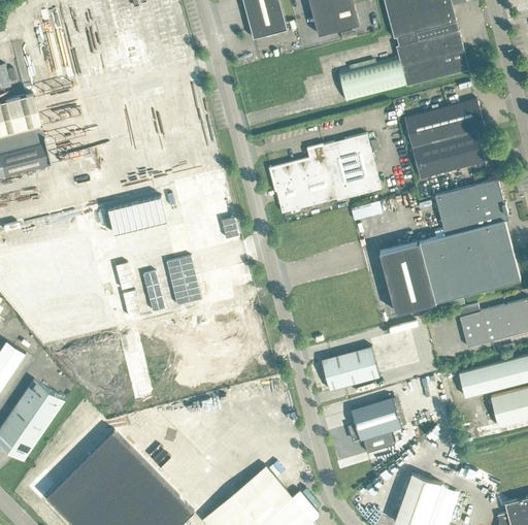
[(254,39),(287,30),(278,0),(243,0),(252,29),(251,29),(254,39)]
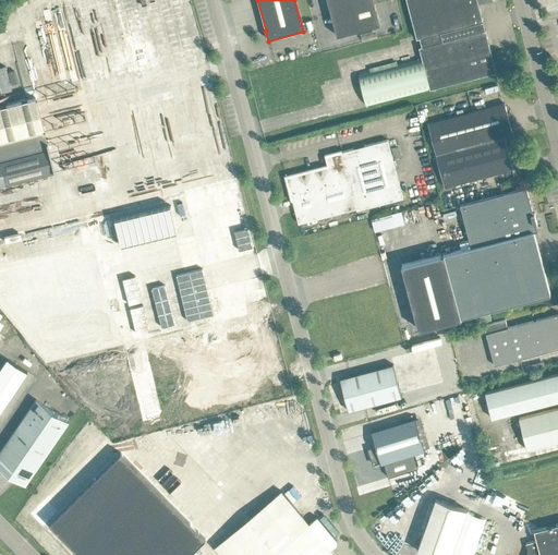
[(327,0),(337,37),(379,26),(372,0),(327,0)]
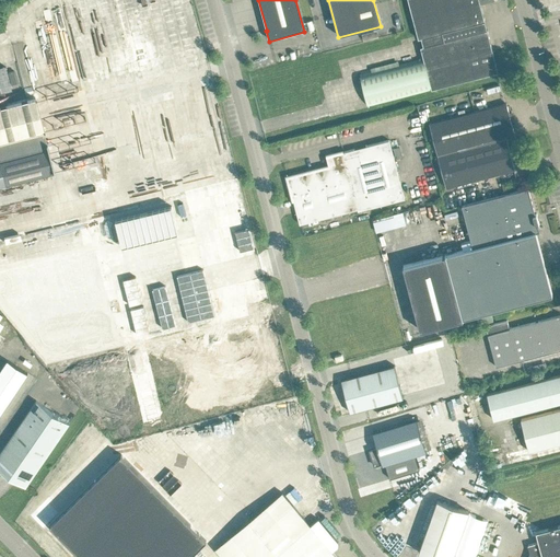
[(494,3),(493,0),(407,0),(418,42),(421,41),(423,48),(420,49),(423,61),(360,78),(368,109),(431,92),(498,74),(487,33),(482,33),(480,25),(485,24),(480,7),(494,3)]
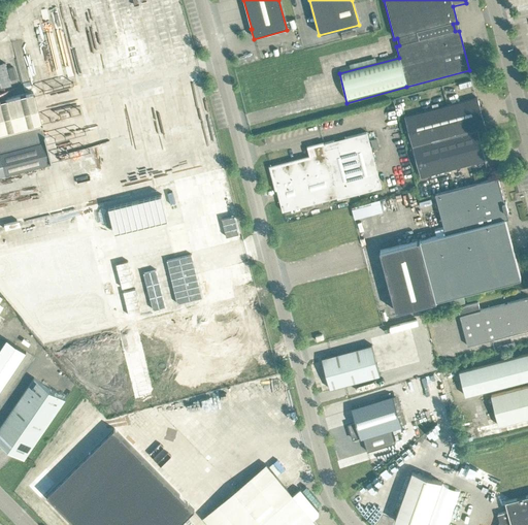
[(8,46),(0,47),(0,60),(10,59),(8,46)]
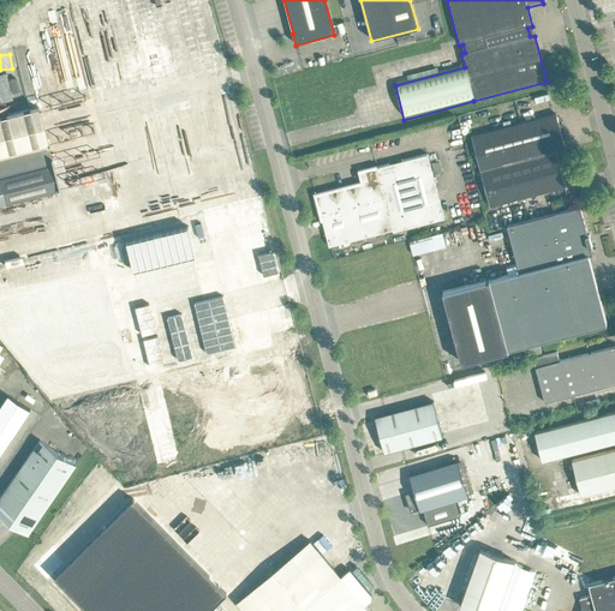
[(7,82),(5,75),(0,76),(0,204),(58,191),(37,108),(7,117),(4,103),(12,102),(11,96),(19,94),(16,79),(7,82)]
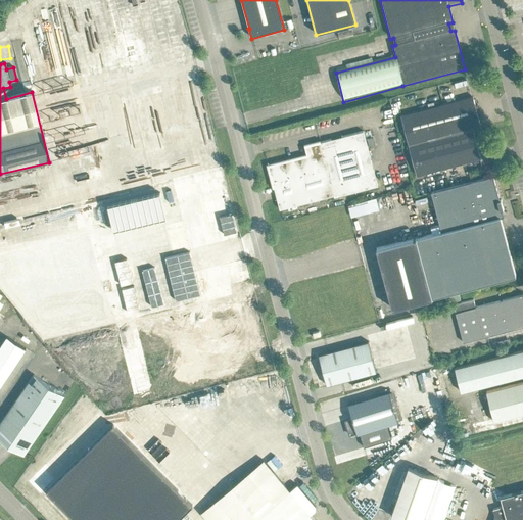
[(417,177),(480,160),(472,131),(480,129),(473,99),(401,117),(417,177)]
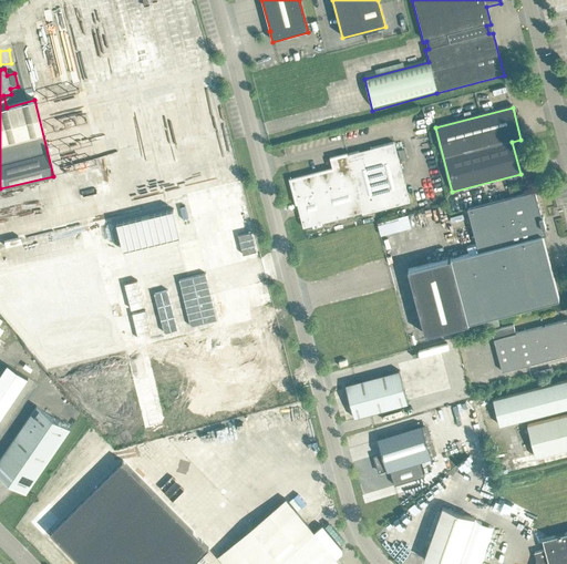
[(395,153),(393,144),(337,160),(339,167),(332,170),(333,172),(291,182),(303,229),(362,214),(362,216),(409,204),(399,164),(408,162),(405,151),(395,153)]
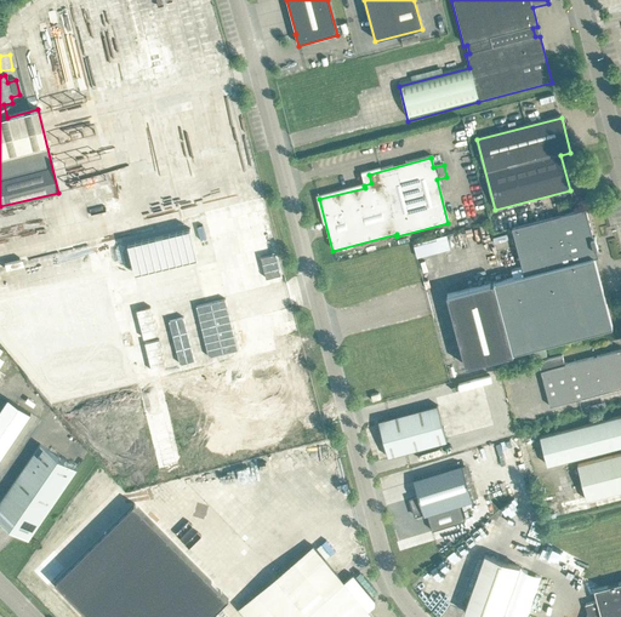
[(613,330),(593,260),(598,258),(585,211),(570,215),(512,230),(524,276),(495,284),(446,296),(466,369),(513,355),(535,349),(537,360),(551,356),(548,346),(613,330)]
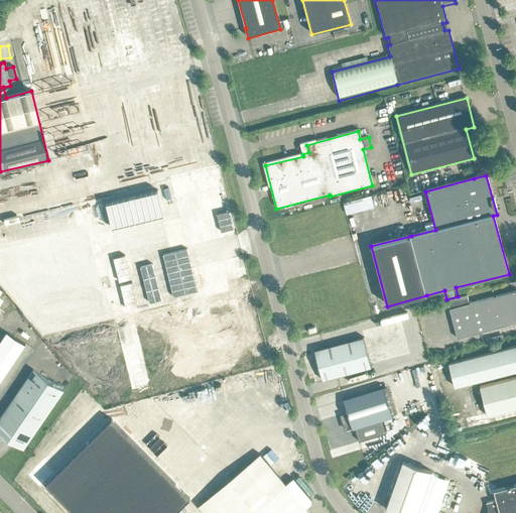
[(343,203),(347,215),(375,207),(371,195),(343,203)]
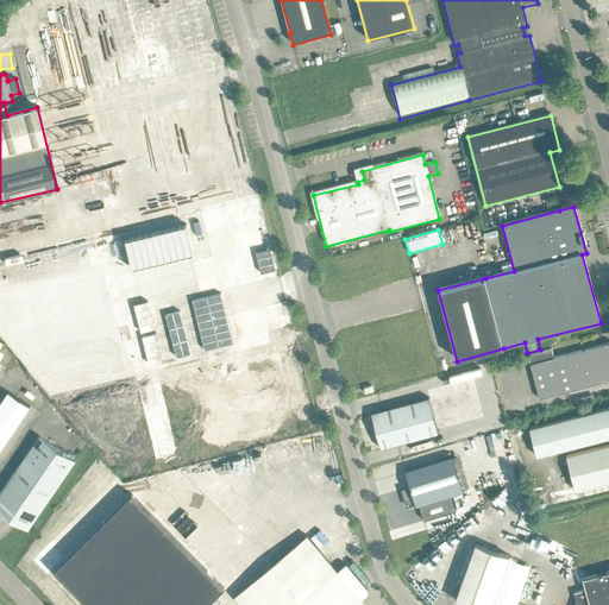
[(90,253),(95,270),(108,266),(105,250),(90,253)]
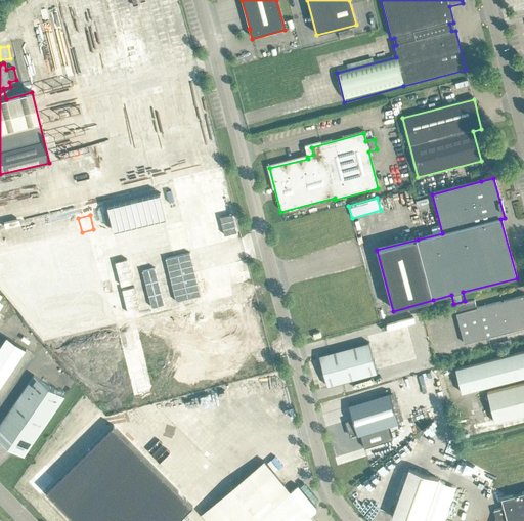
[(246,268),(230,272),(233,284),(249,280),(246,268)]
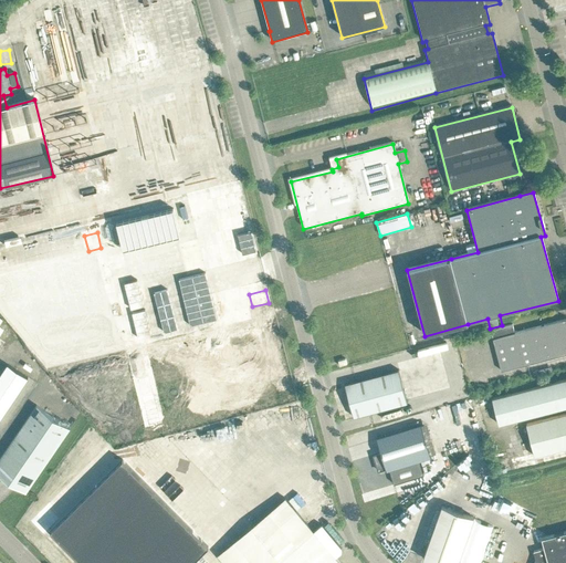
[(565,355),(565,321),(514,335),(512,326),(490,332),(501,373),(565,355)]
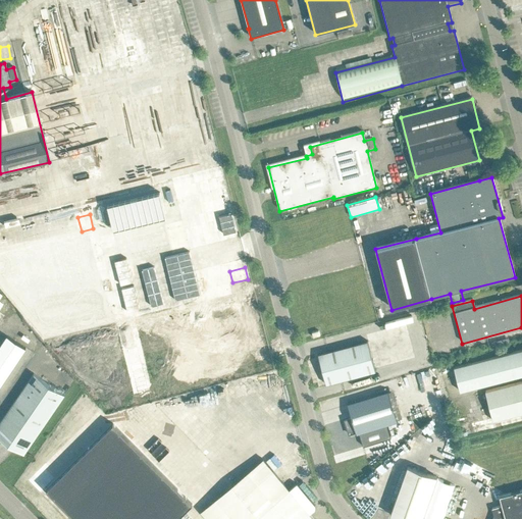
[(237,333),(229,306),(189,316),(196,344),(237,333)]
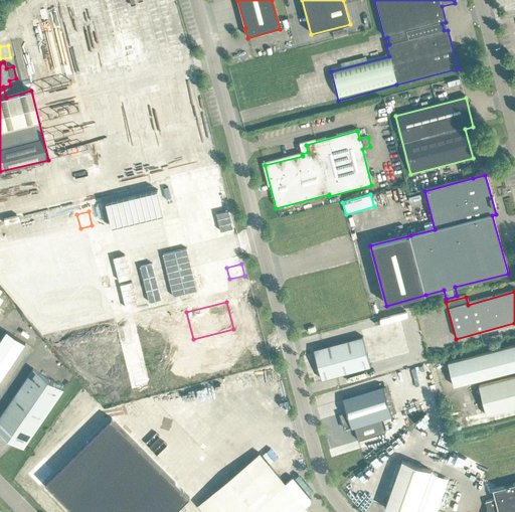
[(0,382),(24,346),(6,333),(0,342),(0,382)]
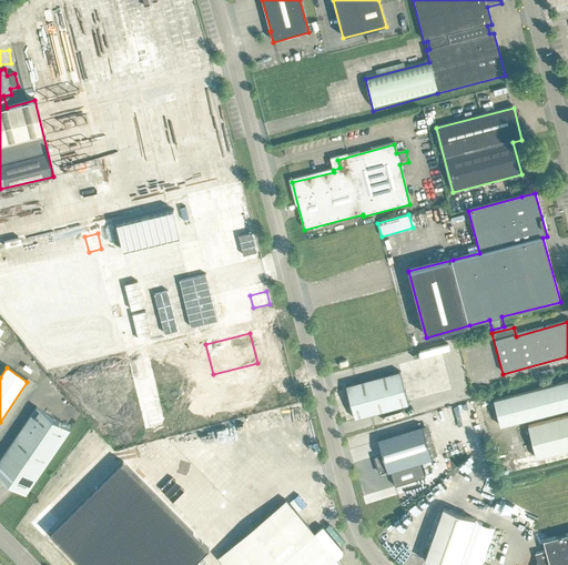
[(399,373),(346,387),(354,421),(408,406),(399,373)]
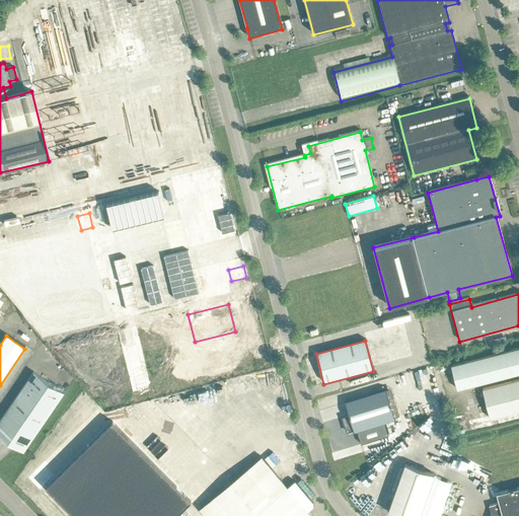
[(457,391),(518,374),(518,349),(451,367),(457,391)]
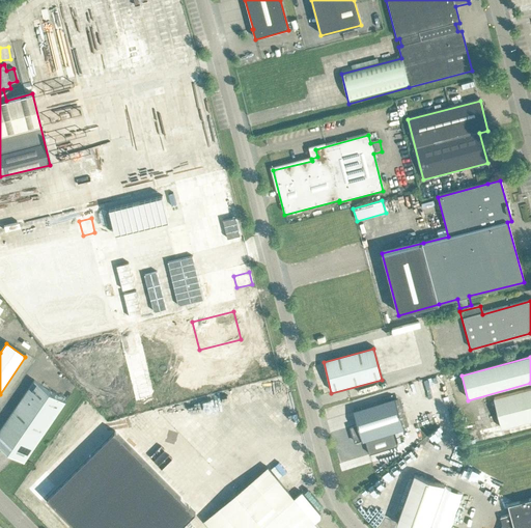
[(0,446),(24,464),(65,404),(34,382),(0,432),(0,446)]
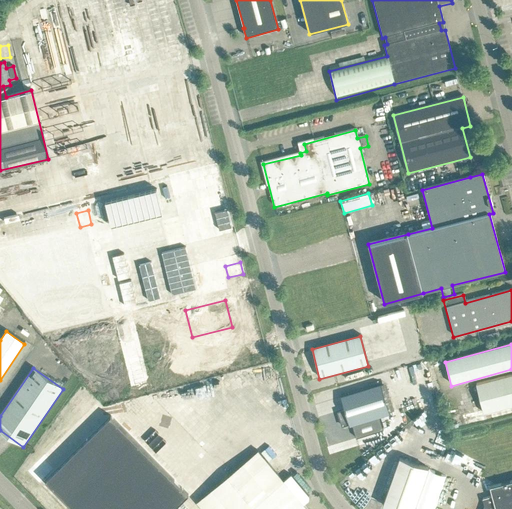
[(484,414),(511,407),(511,375),(476,385),(484,414)]
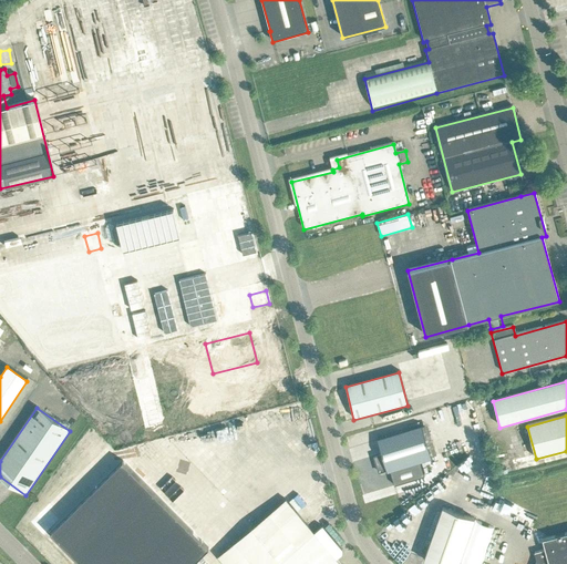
[(382,455),(374,459),(379,473),(388,471),(388,472),(391,471),(394,484),(425,475),(421,462),(430,459),(420,428),(378,441),(382,455)]
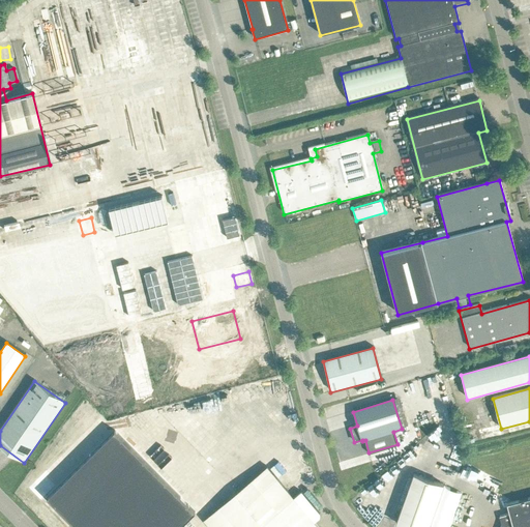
[(115,432),(47,499),(74,526),(182,526),(195,514),(115,432)]
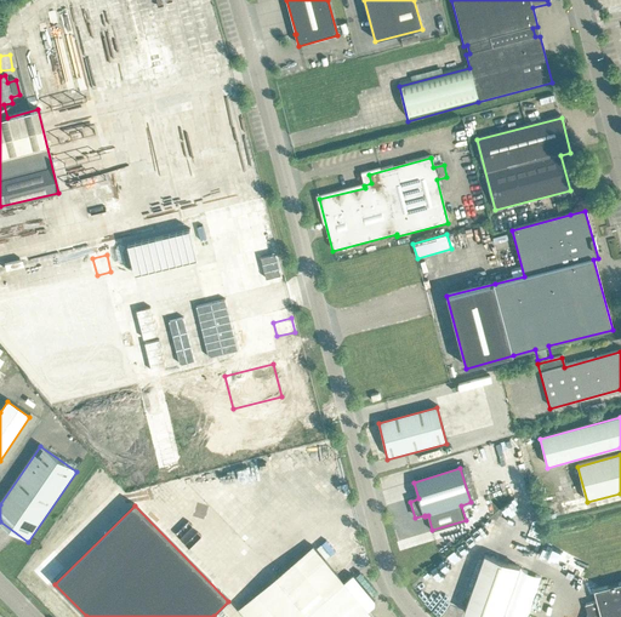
[(495,532),(511,519),(502,509),(486,523),(495,532)]
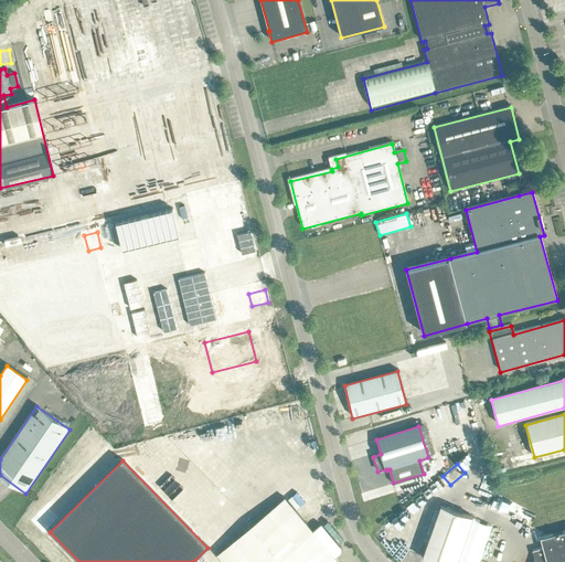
[(456,561),(472,518),(440,507),(422,560),(426,561),(456,561)]
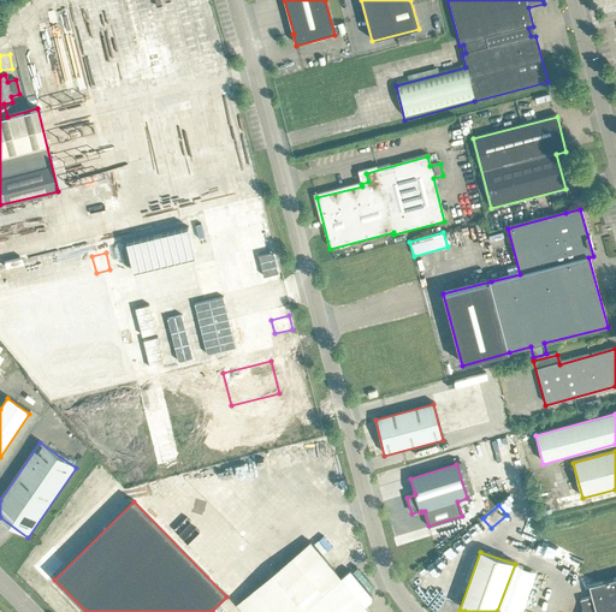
[(343,580),(303,611),(367,611),(363,607),(371,601),(371,598),(348,571),(342,577),(343,580)]
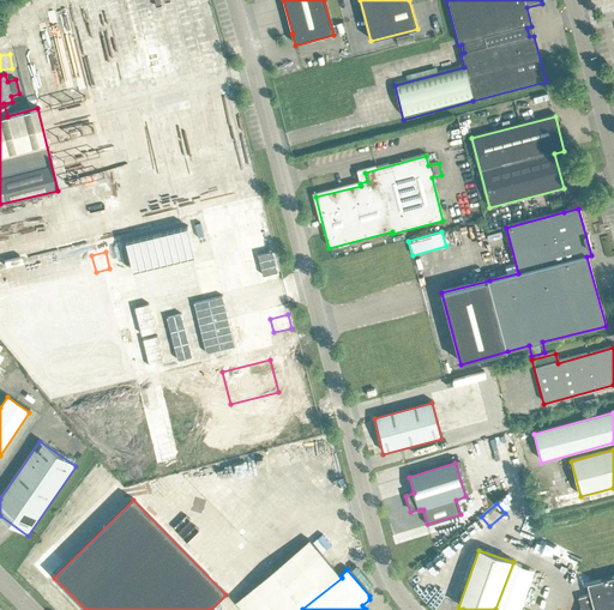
[(613,609),(613,578),(588,585),(589,589),(590,596),(579,599),(581,608),(581,609),(613,609)]
